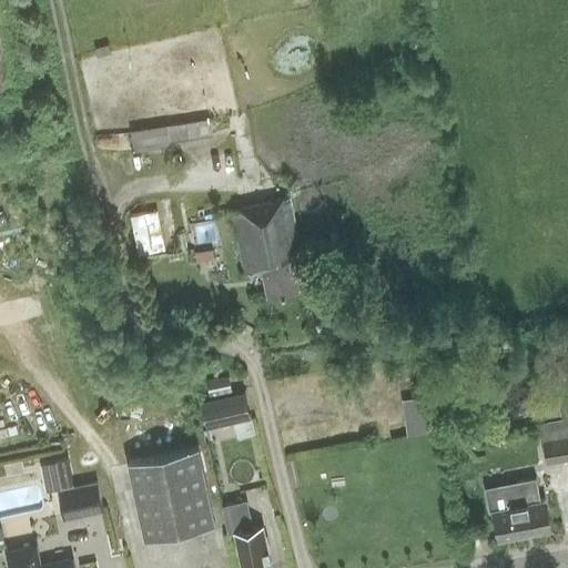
[(131,123),(132,143),(214,139),(213,119),(131,123)]
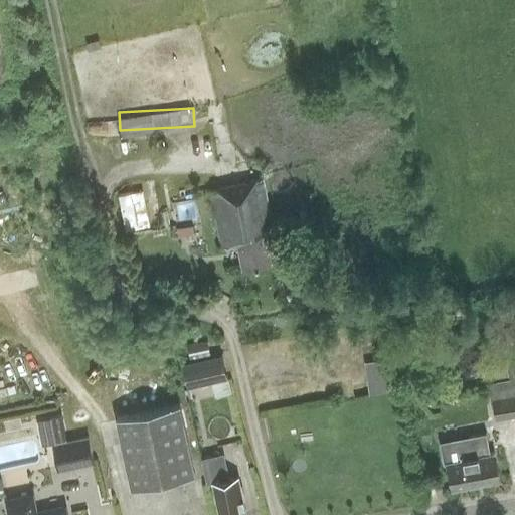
[(242,269),(279,262),(262,180),(210,191),(222,249),(238,246),(242,269)]
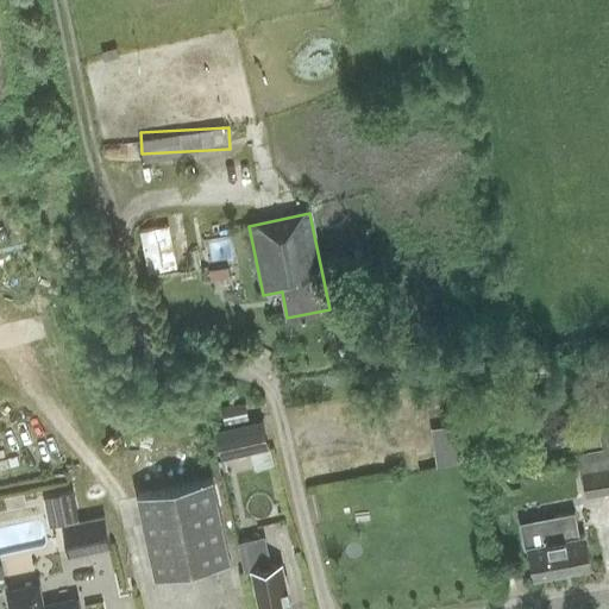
[(156,270),(180,264),(169,221),(144,227),(156,270)]
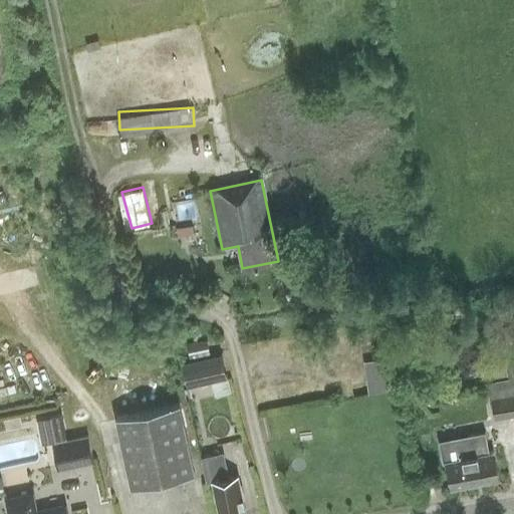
[(0,209),(30,201),(27,190),(0,198),(0,209)]
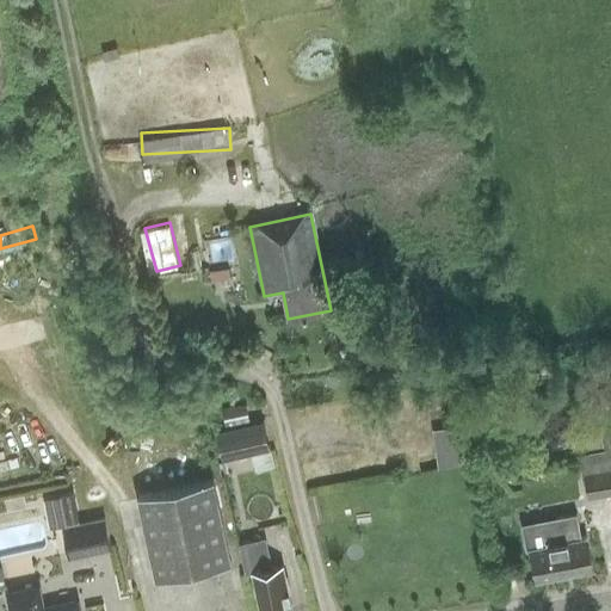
[(208,265),(208,278),(234,277),(233,264),(208,265)]
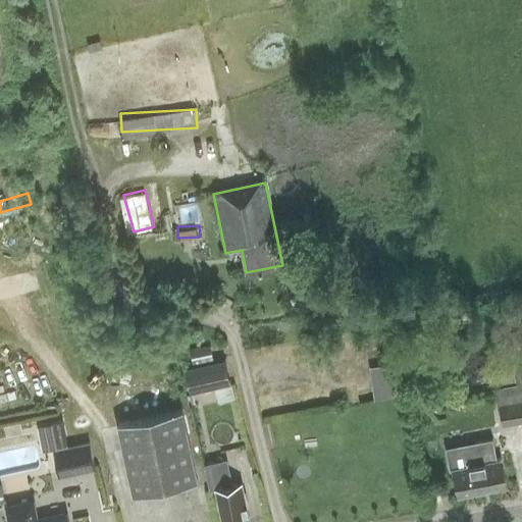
[(516,360),(521,358),(521,331),(511,334),(516,360)]
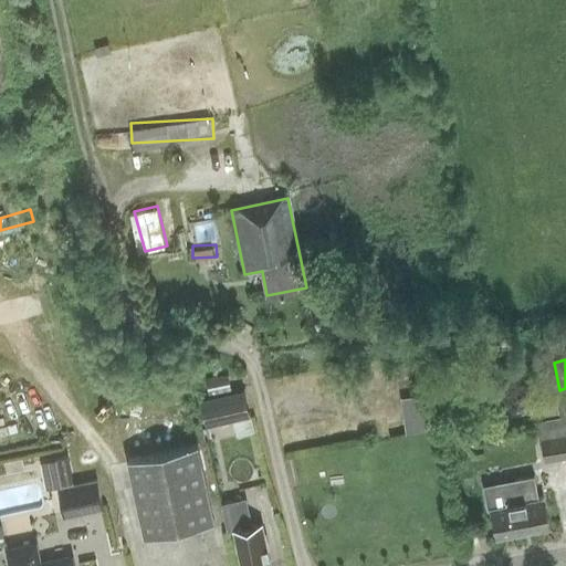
[(209,396),(231,391),(228,376),(206,380),(209,396)]
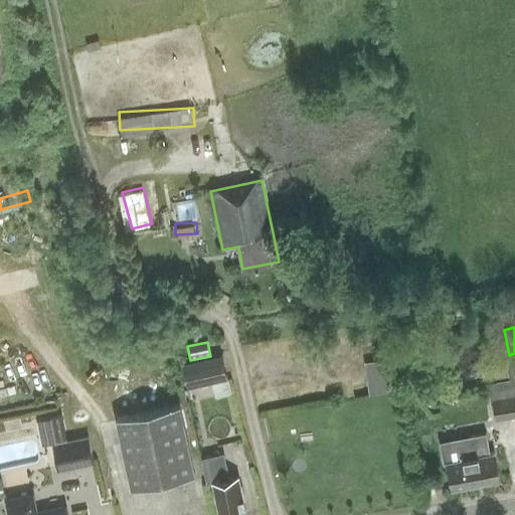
[(222,355),(182,364),(188,389),(228,379),(222,355)]
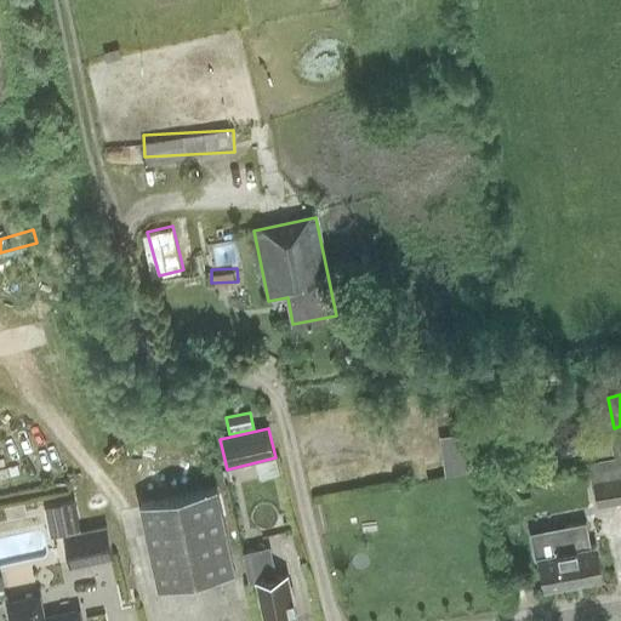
[(442,433),(448,474),(477,469),(471,428),(442,433)]
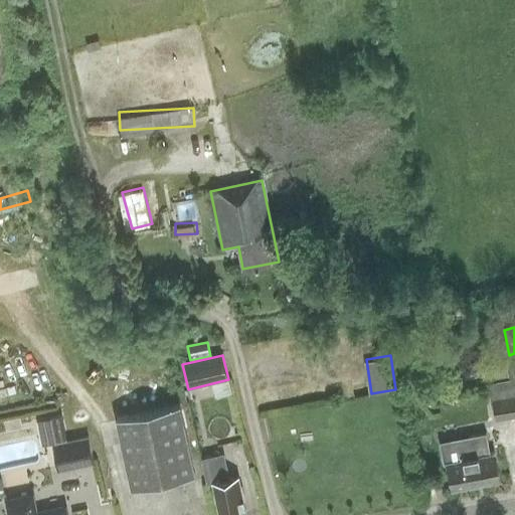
[(507,359),(495,361),(498,377),(509,376),(510,375),(507,359)]
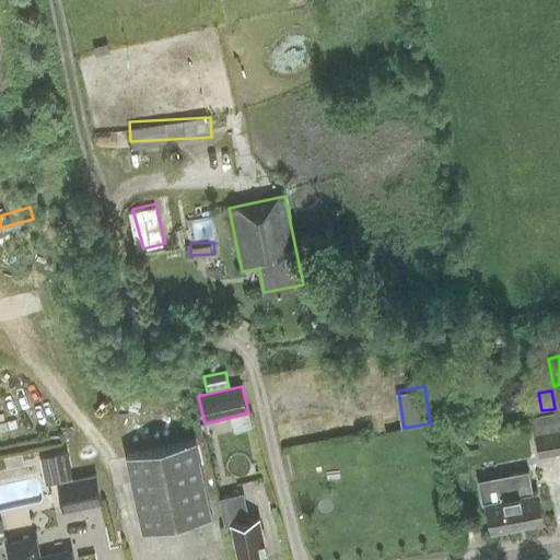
[(559,430),(535,435),(539,456),(559,452),(559,430)]
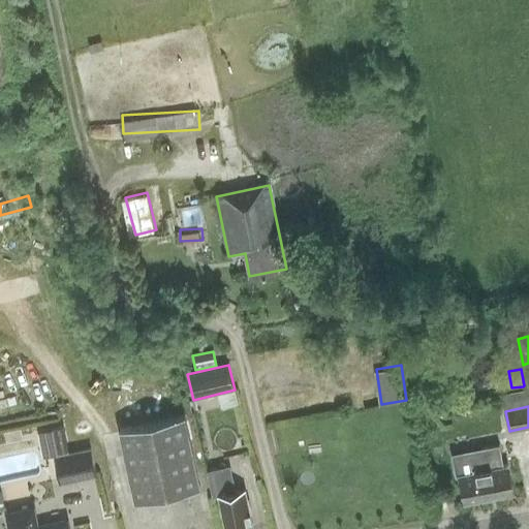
[(135,501),(200,487),(184,415),(119,430),(135,501)]
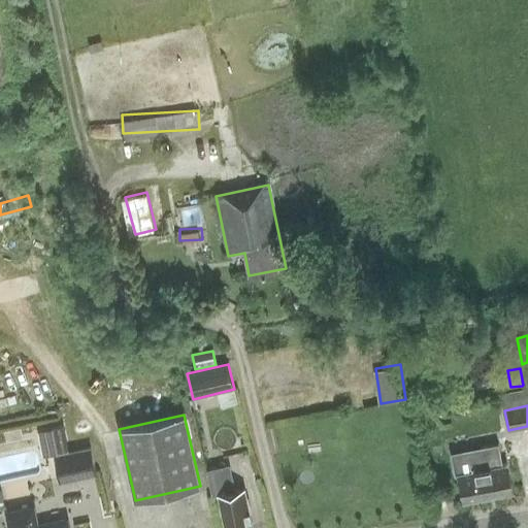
[(498,444),(451,454),(455,476),(459,475),(464,500),(513,491),(507,465),(503,466),(498,444)]
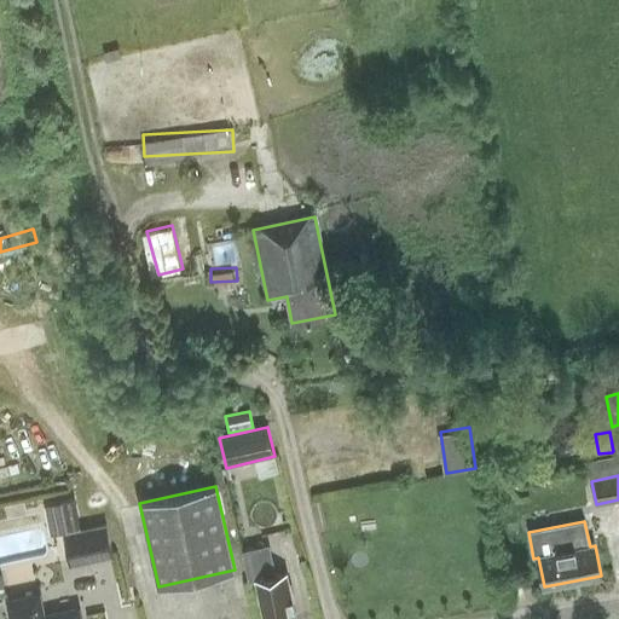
[(106,525),(63,533),(70,566),(113,557),(106,525)]
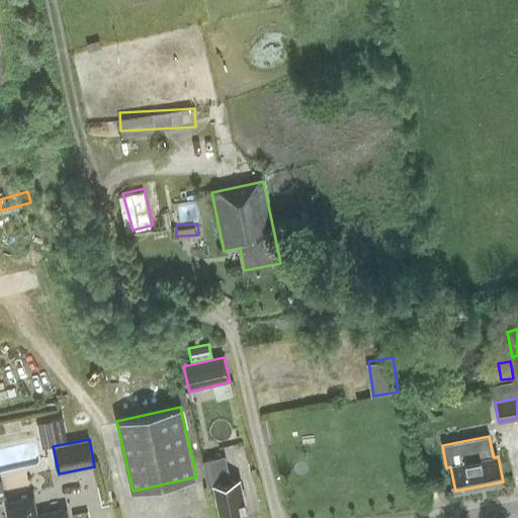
[(228,482),(222,457),(202,461),(207,487),(214,485),(221,517),(247,517),(239,480),(228,482)]
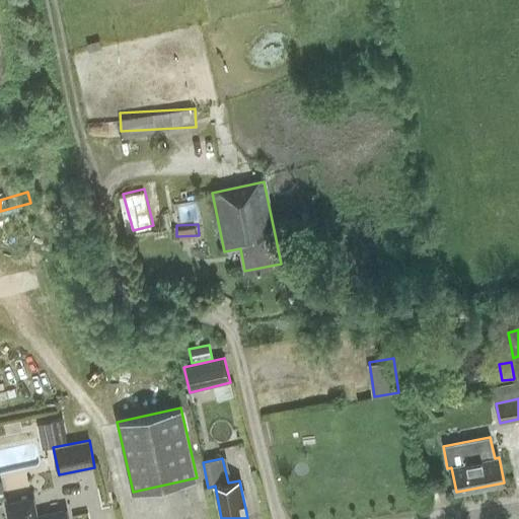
[(67,518),(66,511),(36,517),(33,499),(7,504),(9,518),(67,518)]
